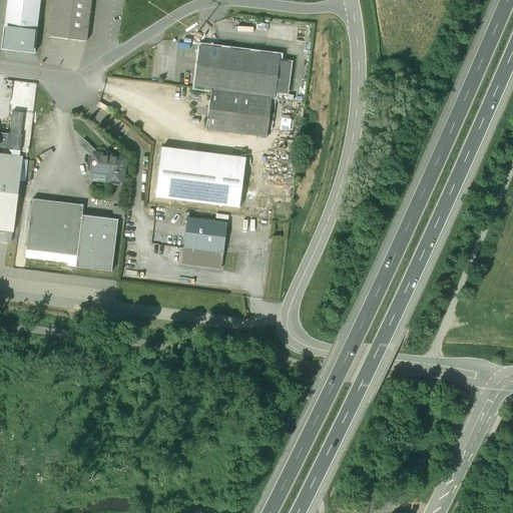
[(40,0),(7,0),(5,27),(36,31),(40,0)]
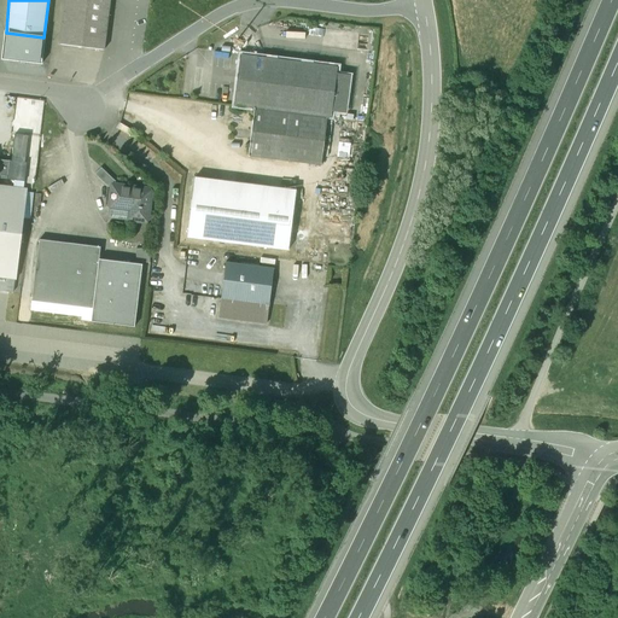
[(110,0),(65,0),(60,45),(104,50),(110,0)]
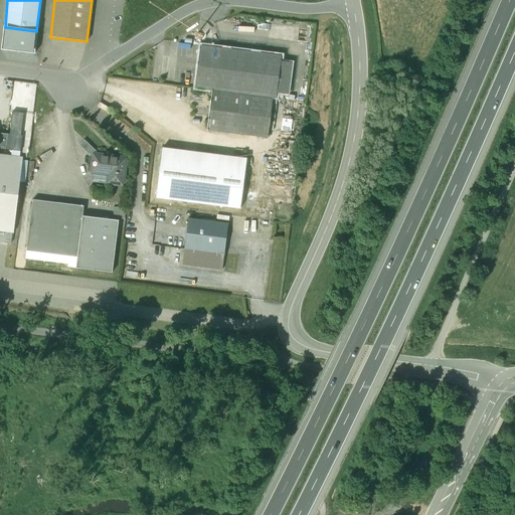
[(5,27),(4,27),(1,49),(34,53),(37,31),(5,27)]
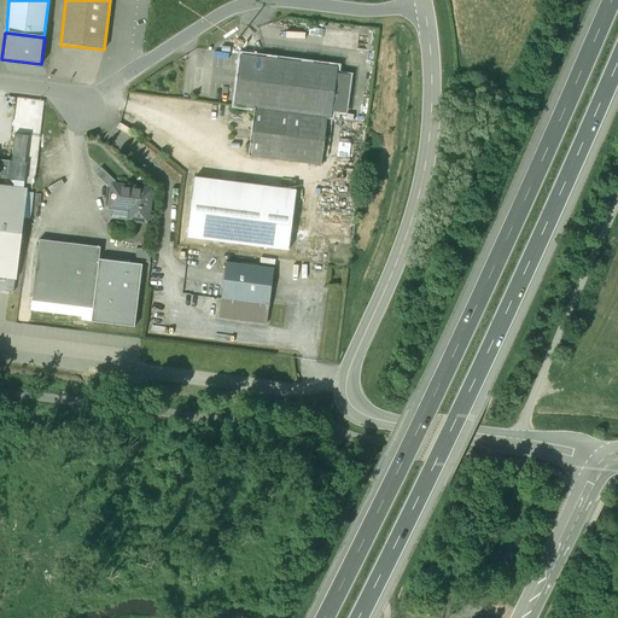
[(266,58),(242,54),(234,106),(327,117),(331,118),(338,68),(266,58)]
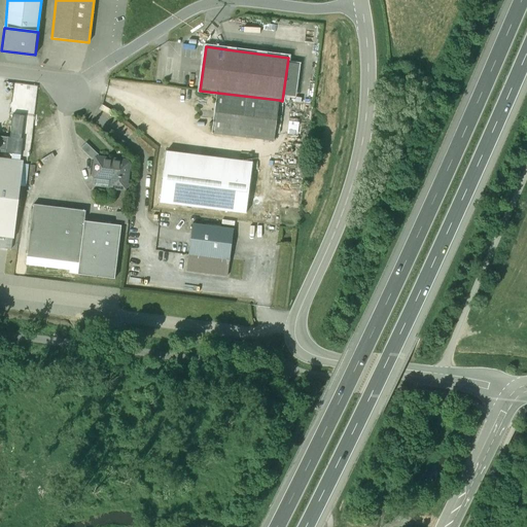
[(279,100),(217,93),(212,133),(274,141),(279,100)]
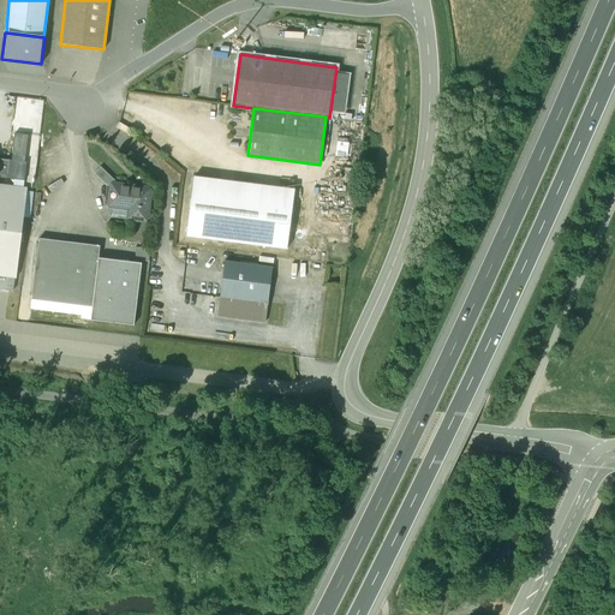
[(132,130),(119,123),(115,127),(129,135),(132,130)]
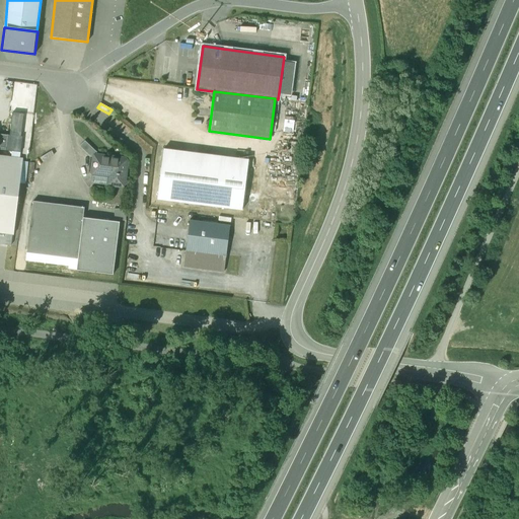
[(23,115),(12,113),(10,124),(11,125),(9,135),(0,133),(0,149),(4,150),(20,152),(22,136),(20,136),(23,115)]
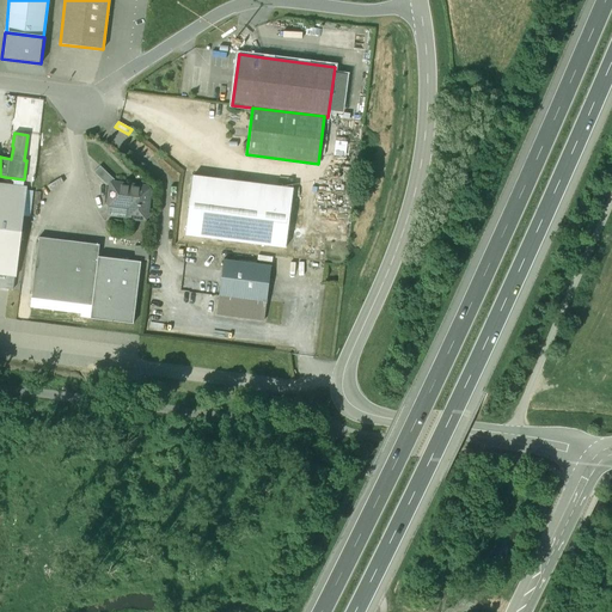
[(293,189),(193,176),(185,236),(286,249),(293,189)]
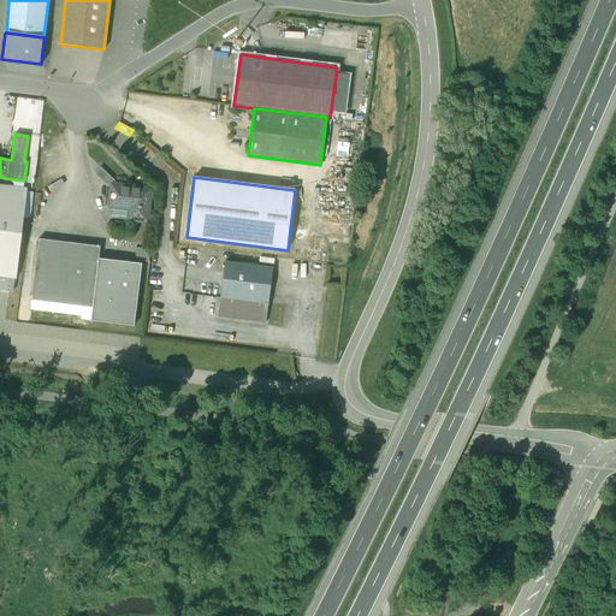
[(149,185),(114,182),(108,185),(108,193),(107,195),(107,197),(108,199),(107,205),(110,208),(128,211),(128,214),(126,220),(134,221),(144,223),(149,219),(153,190),(149,185)]
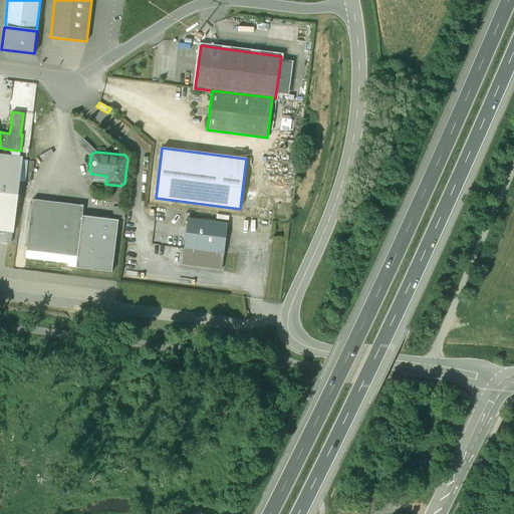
[(0,230),(13,233),(22,157),(0,154),(0,230)]
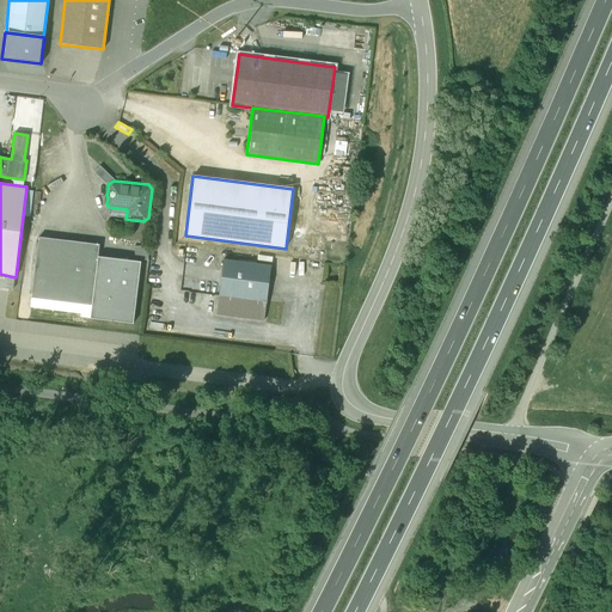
[(99,245),(38,238),(31,298),(92,306),(98,257),(99,245)]
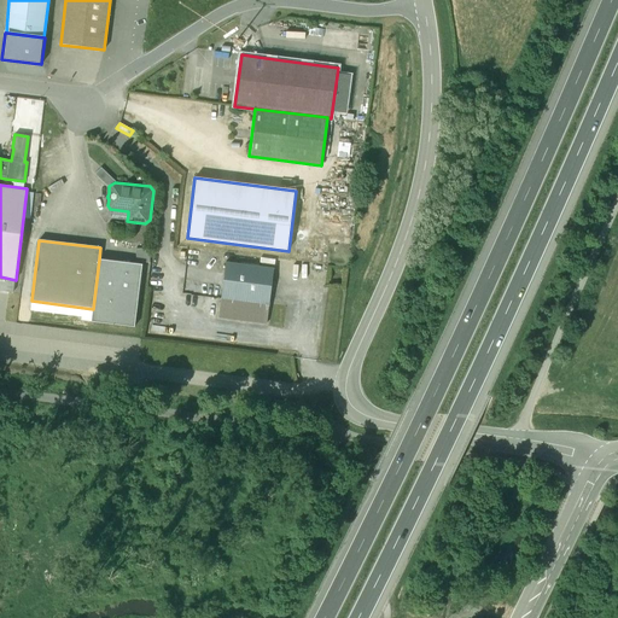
[(150,249),(136,249),(136,263),(150,263),(150,249)]
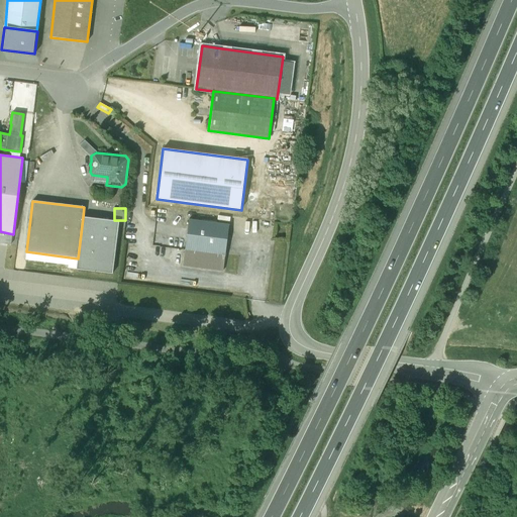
[(119,221),(83,217),(78,259),(76,270),(83,270),(112,274),(119,221)]
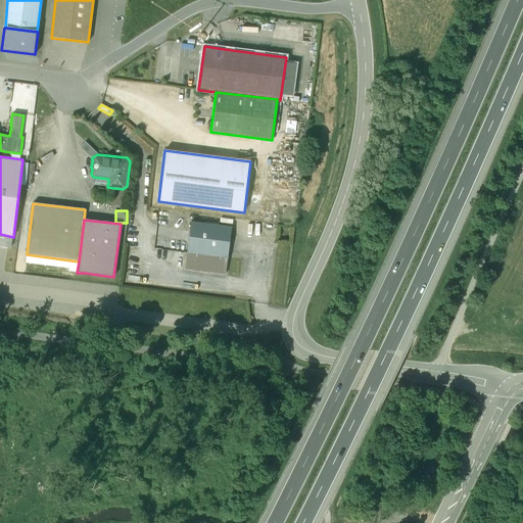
[(191,222),(187,252),(228,257),(232,227),(191,222)]
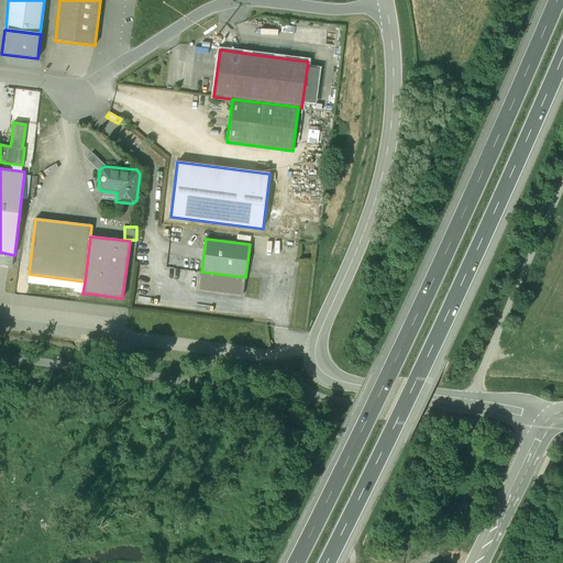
[(245,277),(201,272),(199,290),(243,296),(245,277)]
